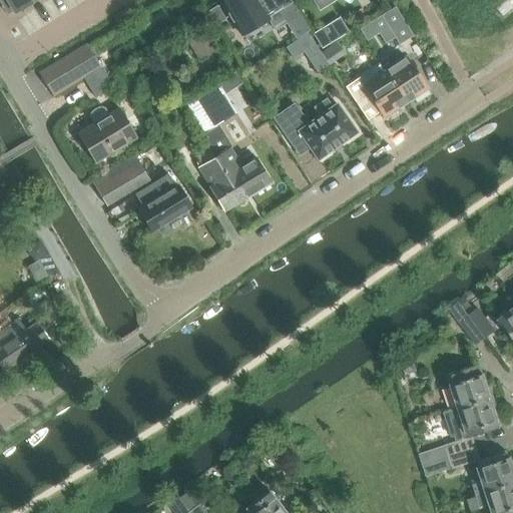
[(7,0),(15,12),(33,0),(7,0)]
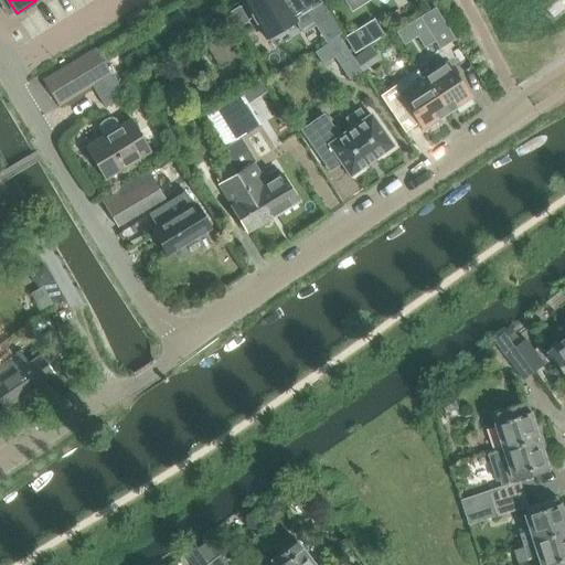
[(242,0),(266,40),(296,21),(295,19),(309,10),(327,40),(340,32),(321,2),(319,0),(242,0)]
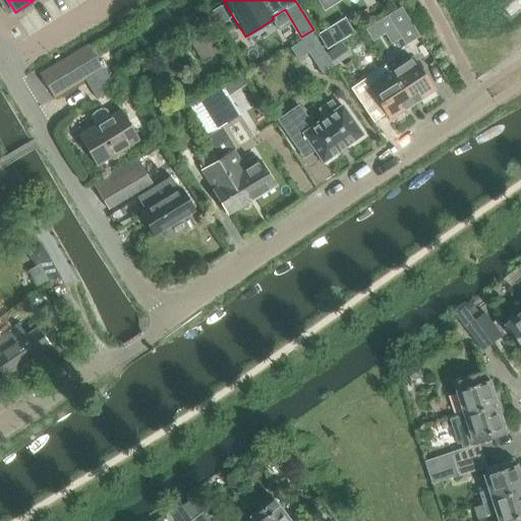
[(189,2),(179,8),(188,22),(198,16),(189,2)]
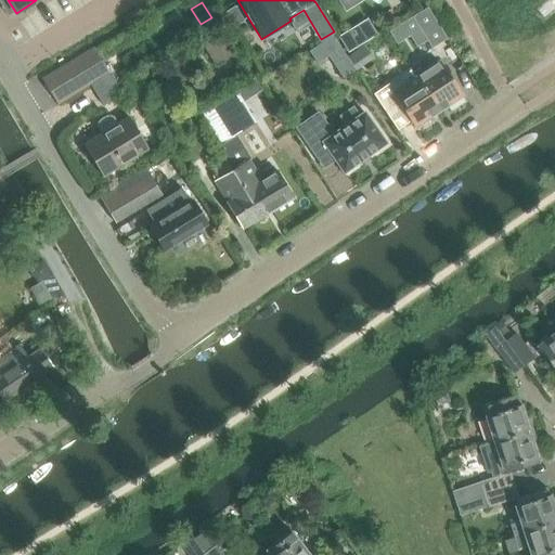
[(448,39),(435,20),(428,9),(413,18),(427,41),(433,49),(448,39)]
